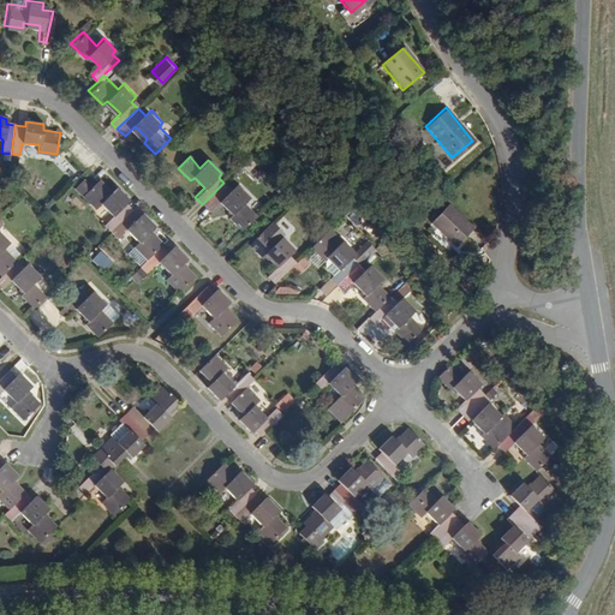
[(114,189),(100,174),(83,192),(97,206),(102,202),(113,215),(106,224),(112,230),(133,207),(129,202),(130,196),(120,186),(114,189)]
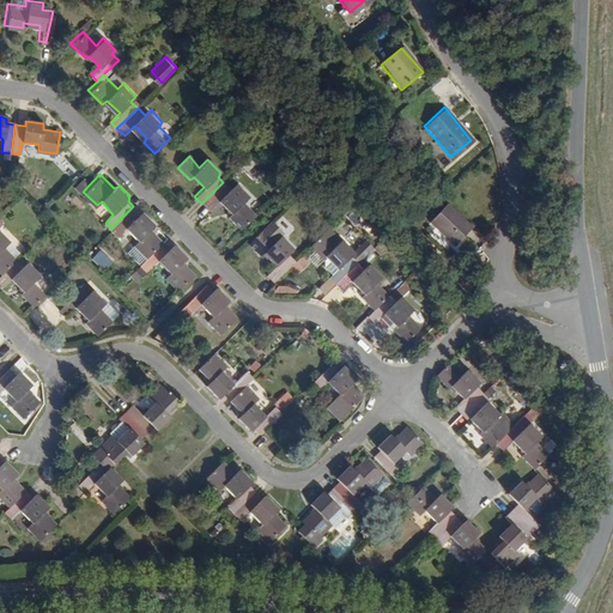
[(229,189),(223,182),(201,204),(208,212),(219,201),(231,212),(228,217),(240,230),(255,213),(244,202),(248,196),(236,183),(229,189)]
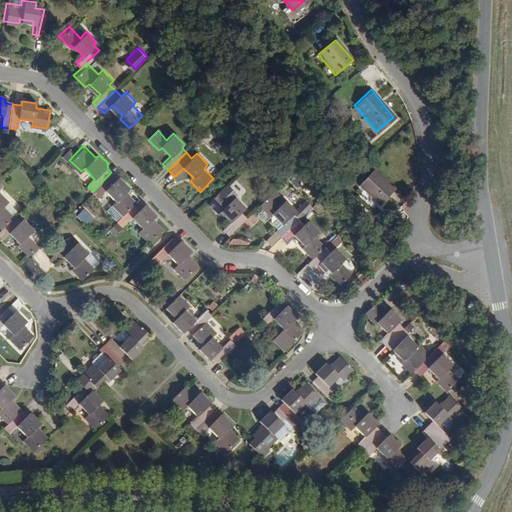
[(397,188),(375,167),(361,182),(383,204),(397,188)]
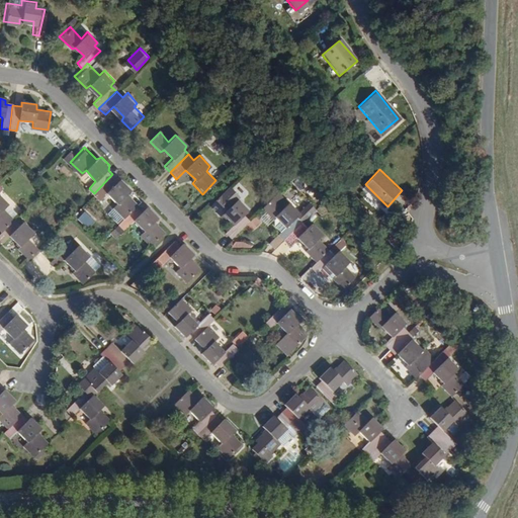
[(112,174),(94,193),(100,199),(106,192),(117,200),(108,210),(120,222),(138,205),(139,203),(130,193),(133,189),(120,176),(117,179),(112,174)]
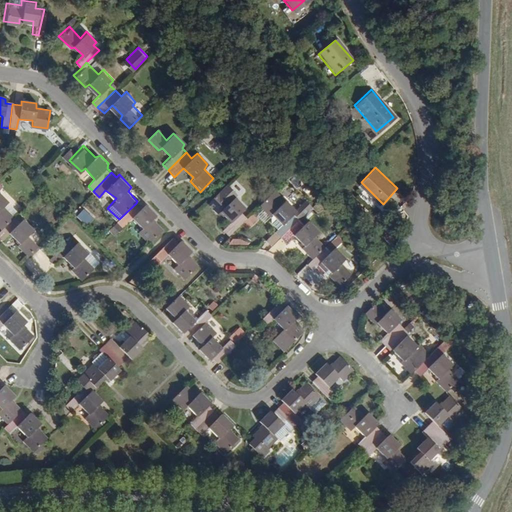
[(237,192),(227,182),(207,202),(218,213),(222,211),(231,219),(223,228),(229,234),(248,216),(241,210),(246,205),(235,195),(237,192)]
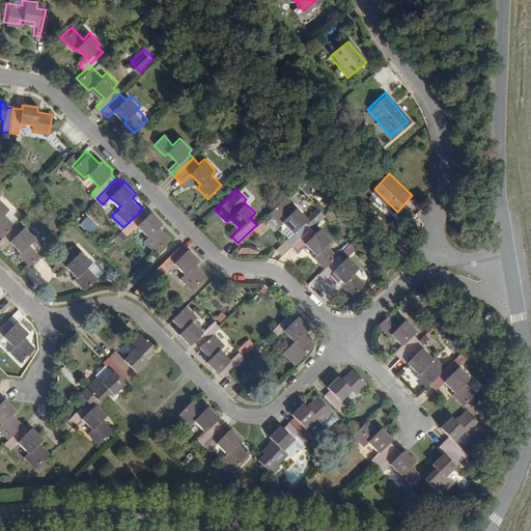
[(0,235),(1,238),(15,225),(3,214),(7,210),(0,201),(0,235)]
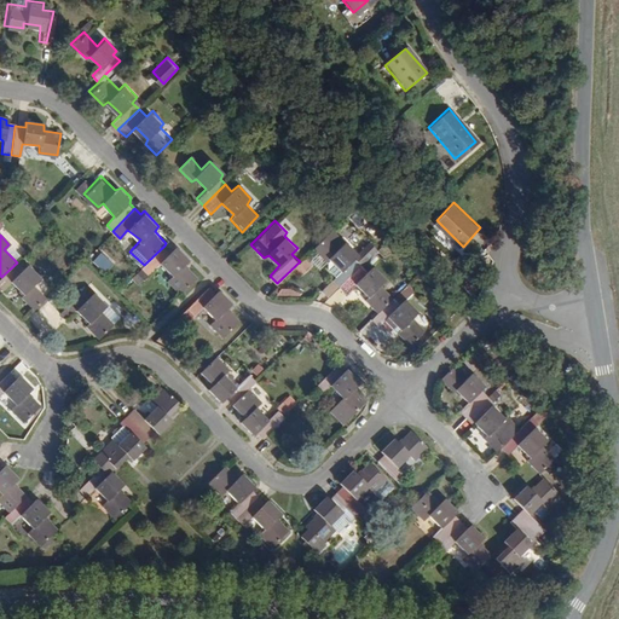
[(339,285),(362,264),(357,259),(360,254),(347,242),(339,250),(323,237),(313,248),(330,261),(329,266),(336,273),(331,278),(339,285)]
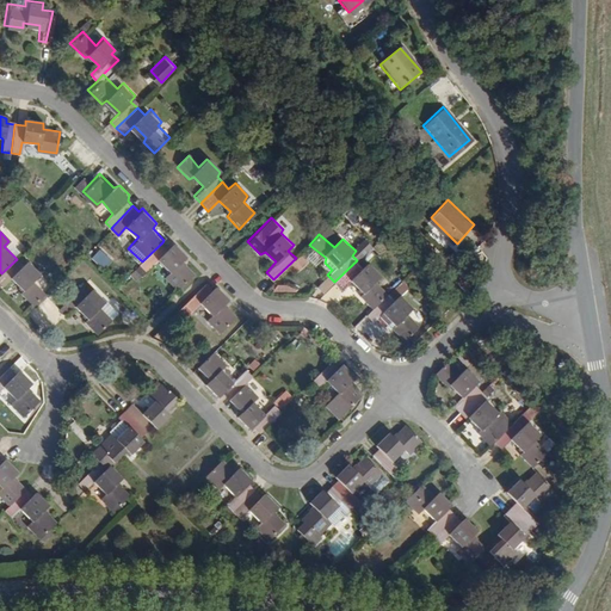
[(162,242),(142,261),(140,264),(146,271),(158,258),(168,269),(165,275),(178,290),(196,272),(184,261),(189,255),(174,241),(167,248),(162,242)]
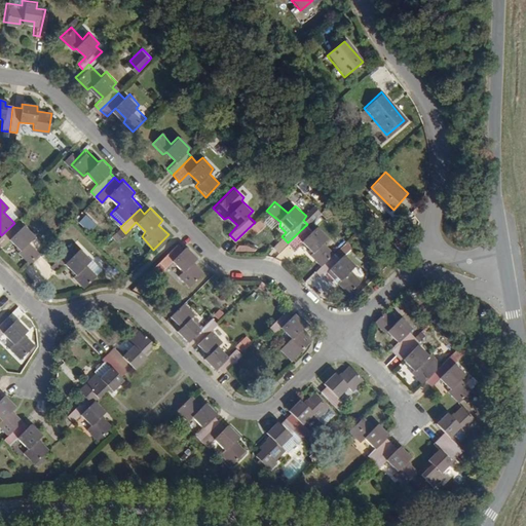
[(252,228),(258,234),(266,227),(260,220),(252,228)]
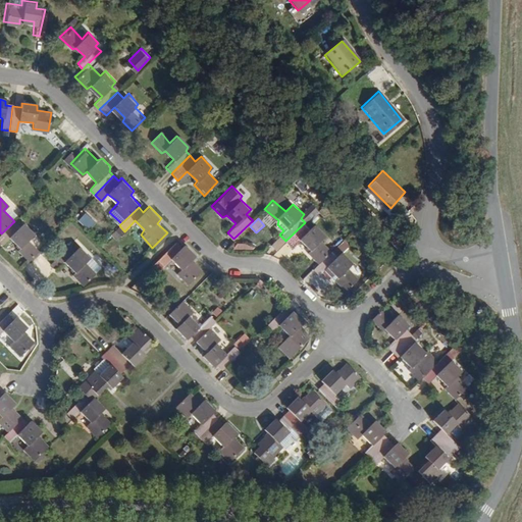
[(20,228),(14,221),(1,233),(0,235),(0,241),(4,246),(10,240),(18,248),(17,251),(29,262),(38,253),(28,243),(34,236),(23,225),(20,228)]
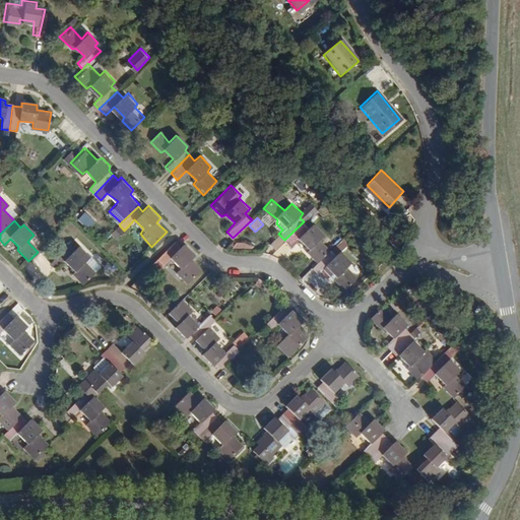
[(317,262),(330,249),(321,239),(325,234),(314,222),(310,228),(304,221),(284,240),(290,247),(300,238),(310,247),(307,252),(317,262)]
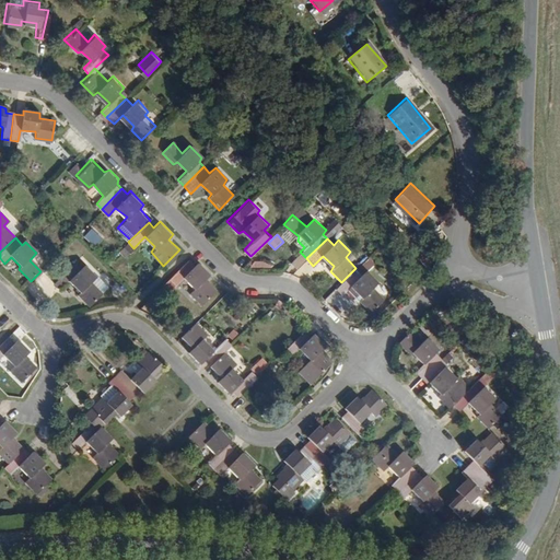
[(44,268),(49,261),(42,255),(36,261),(44,268)]
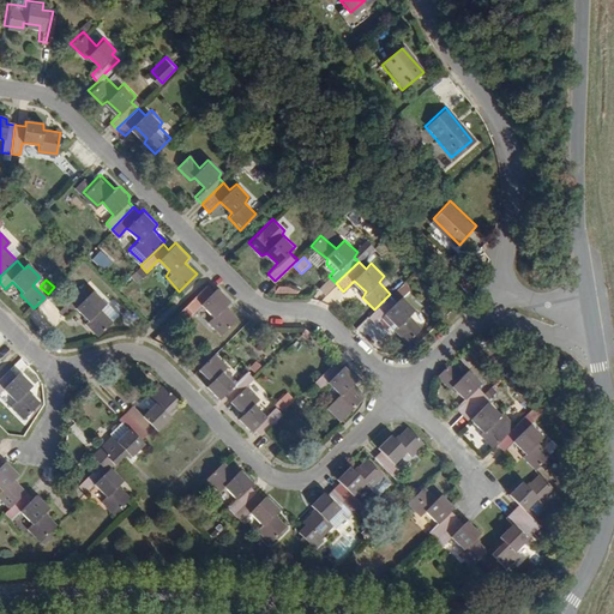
[(408,289),(401,282),(390,294),(374,309),(368,315),(377,324),(387,313),(398,324),(396,327),(409,341),(422,326),(410,313),(415,306),(403,295),(408,289)]
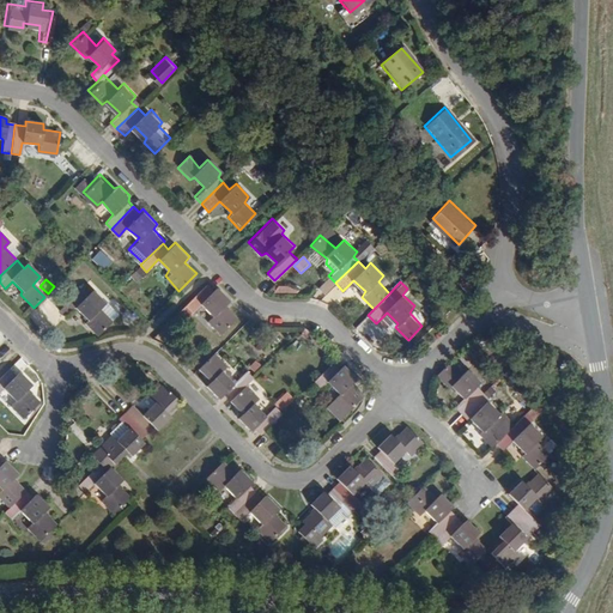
[(207,283),(187,302),(193,310),(204,301),(214,311),(210,317),(224,331),(238,315),(229,305),(232,298),(219,285),(214,289),(207,283)]
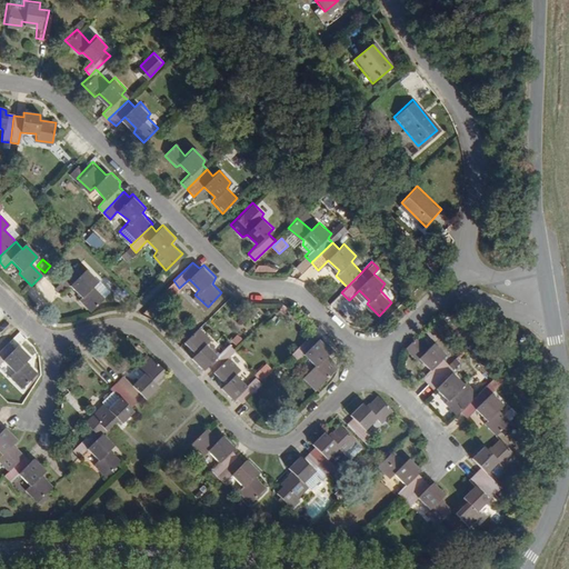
[(81,273),(76,268),(55,289),(60,296),(71,285),(82,295),(79,300),(90,311),(111,291),(101,280),(98,282),(86,270),(81,273)]
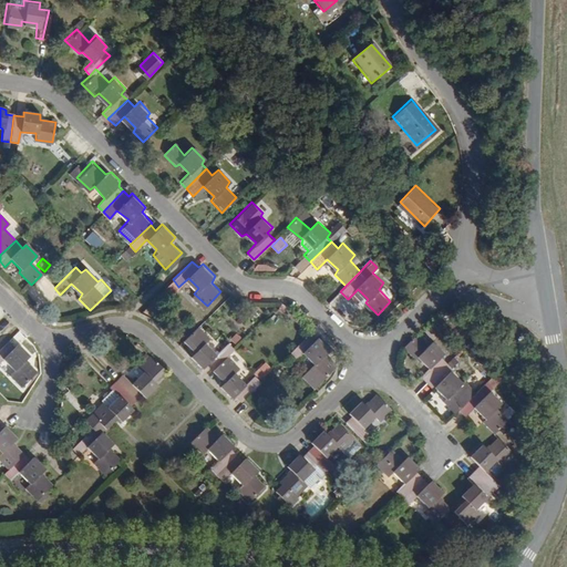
[(193,349),(189,353),(204,367),(210,361),(216,367),(228,354),(236,347),(229,339),(216,351),(205,341),(207,334),(197,325),(182,339),(193,349)]
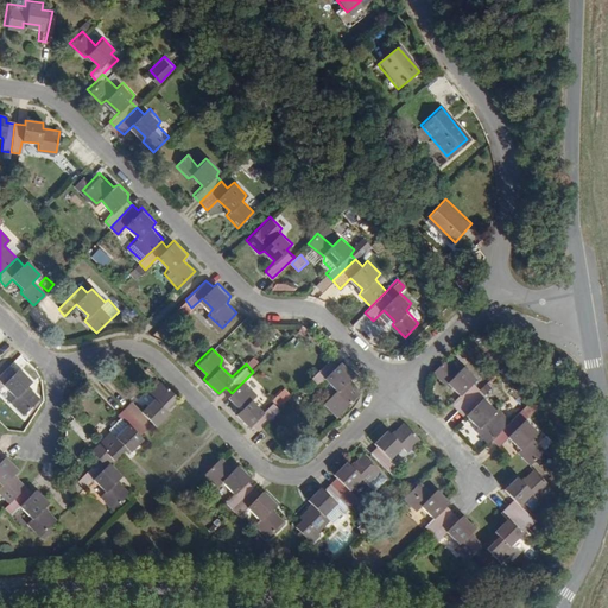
[(339,362),(333,356),(311,378),(317,384),(327,375),(339,386),(328,398),(340,411),(362,390),(352,379),(354,374),(341,360),(339,362)]
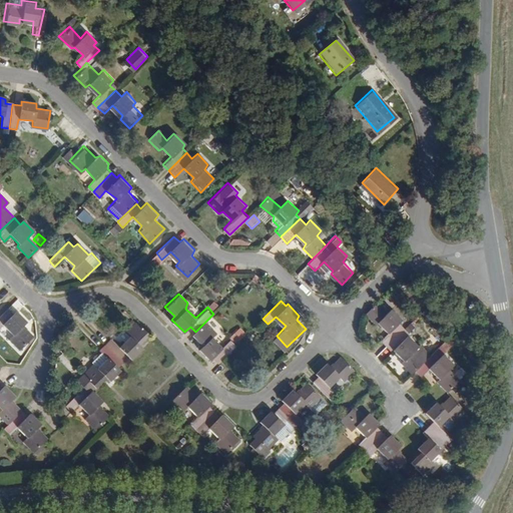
[(386,314),(375,304),(365,313),(377,325),(382,323),(389,332),(382,339),(388,346),(405,329),(400,323),(402,319),(391,309),(386,314)]
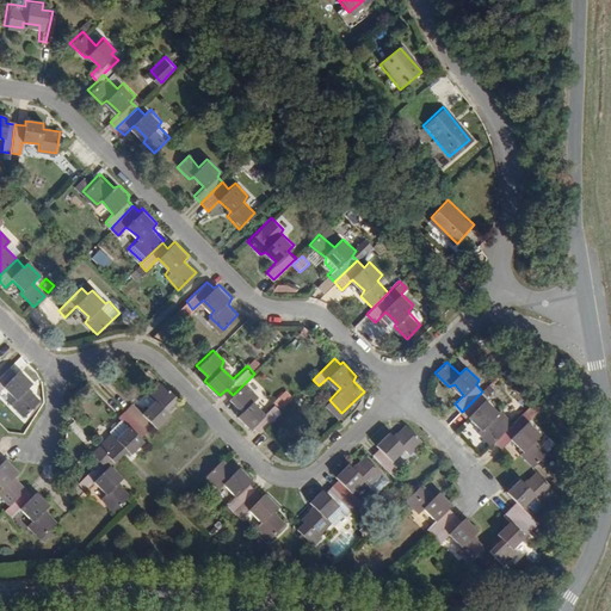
[(7,363),(0,369),(0,383),(2,382),(13,394),(8,399),(20,412),(36,397),(24,386),(29,381),(16,368),(14,369),(7,363)]
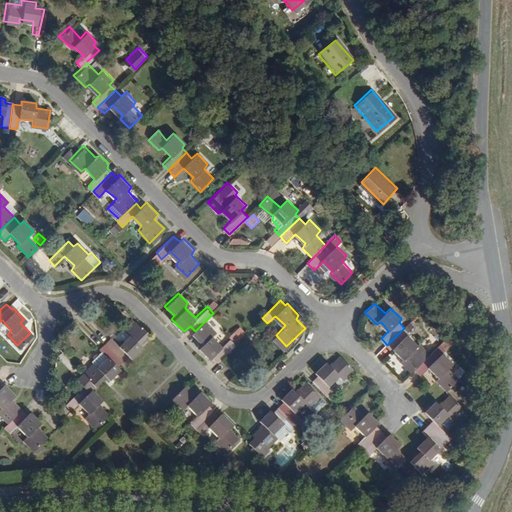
[(135,345),(148,332),(135,318),(121,331),(126,336),(117,344),(109,336),(102,343),(119,360),(125,355),(129,358),(138,349),(135,345)]
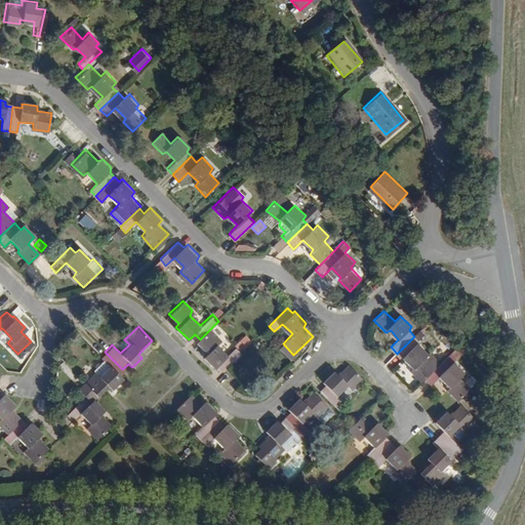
[(211,328),(200,339),(197,341),(207,352),(204,356),(215,366),(217,364),(225,370),(228,367),(243,352),(236,344),(229,353),(218,344),(223,338),(211,328)]
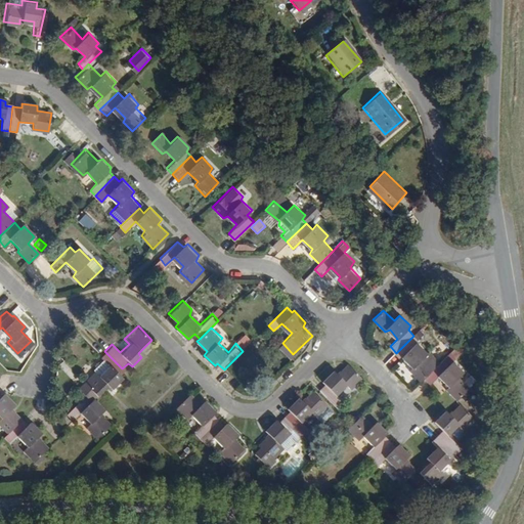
[(420,341),(413,336),(396,353),(402,360),(404,357),(412,368),(410,372),(420,382),(423,379),(441,361),(430,352),(428,352),(419,344),(420,341)]
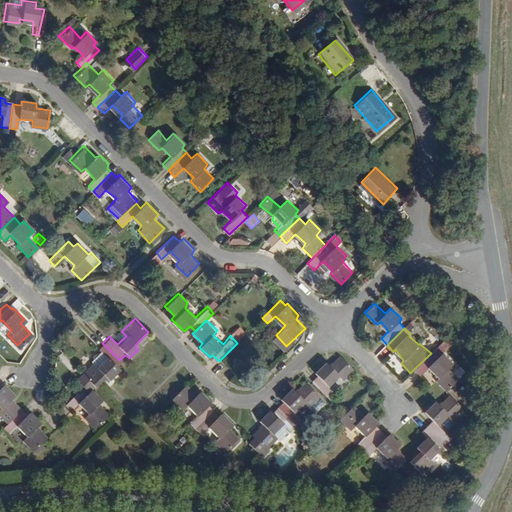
[(85,394),(88,391),(102,377),(107,380),(116,370),(114,366),(119,360),(102,343),(97,348),(98,352),(88,360),(90,363),(72,380),(79,388),(85,394)]
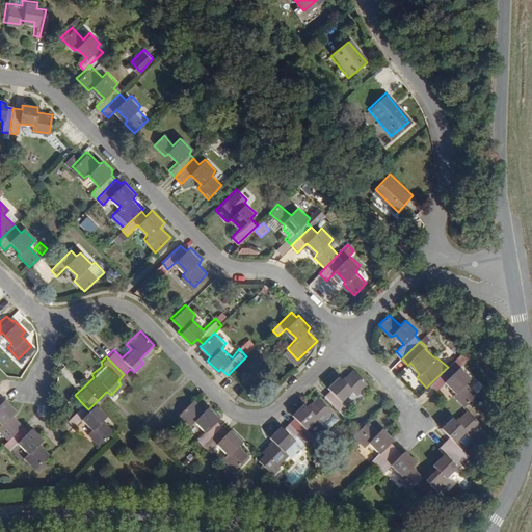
[(450,365),(448,367),(429,384),(436,391),(446,382),(456,392),(454,397),(464,407),(478,394),(469,383),(472,379),(460,368),(457,371),(450,365)]
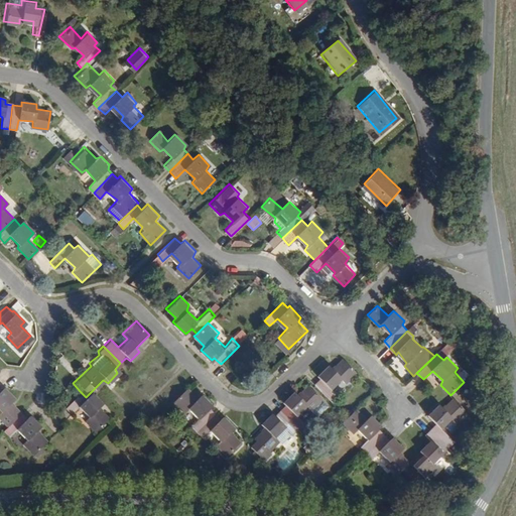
[(315,382),(333,399),(338,394),(332,386),(342,375),(347,380),(357,369),(345,355),(334,367),(332,364),(320,374),(321,378),(315,382)]
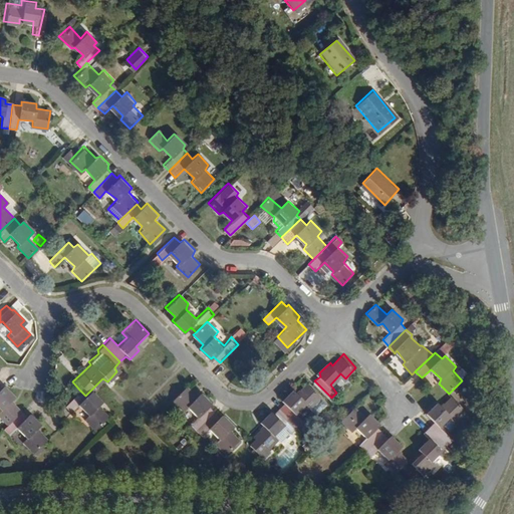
[(297,425),(298,426),(303,420),(295,412),(305,402),(316,411),(326,401),(306,381),(298,391),(294,388),(282,399),(284,402),(279,407),(297,425)]
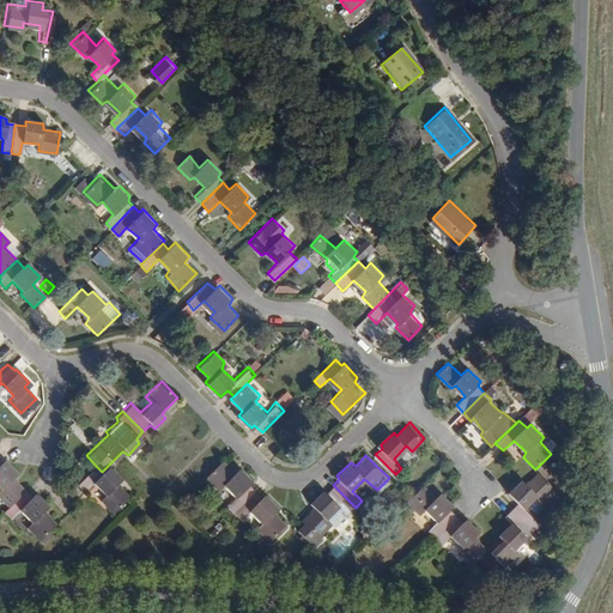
[(0,502),(5,507),(23,490),(11,477),(14,473),(0,459),(0,502)]
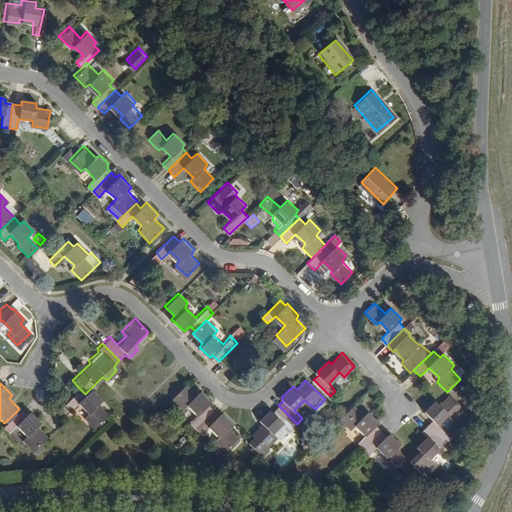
[(193,426),(211,410),(205,405),(208,400),(200,391),(196,393),(184,383),(170,397),(181,408),(187,404),(196,413),(189,422),(193,426)]
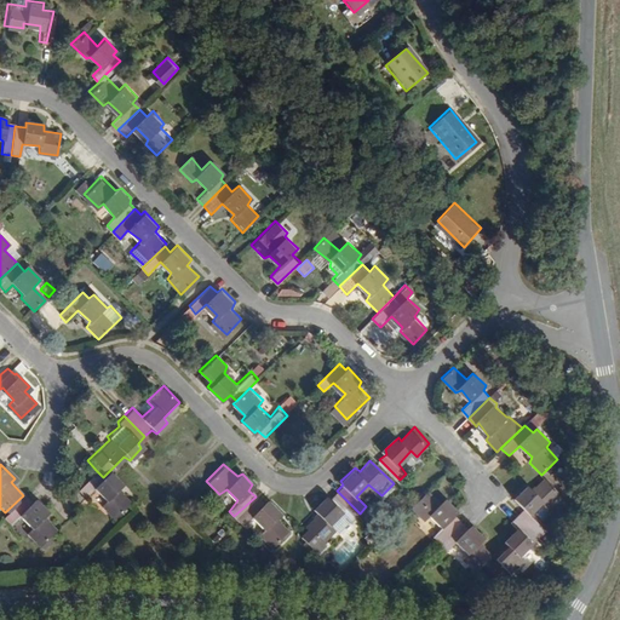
[(110,520),(127,504),(114,489),(118,484),(107,474),(103,477),(96,470),(74,491),(81,497),(90,488),(103,500),(97,506),(110,520)]
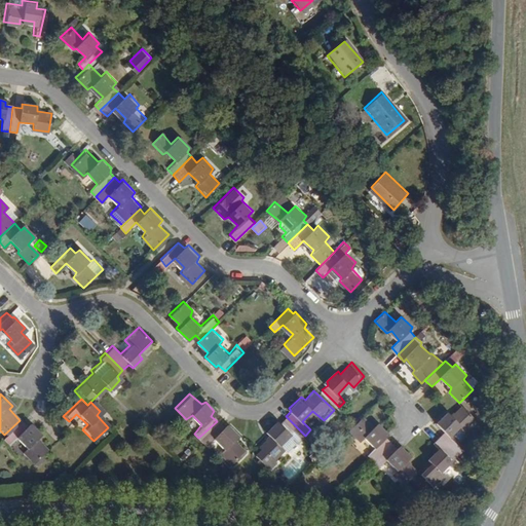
[(440,438),(457,456),(462,451),(450,439),(460,427),(465,430),(474,420),(462,406),(453,415),(447,414),(437,423),(444,433),(440,438)]
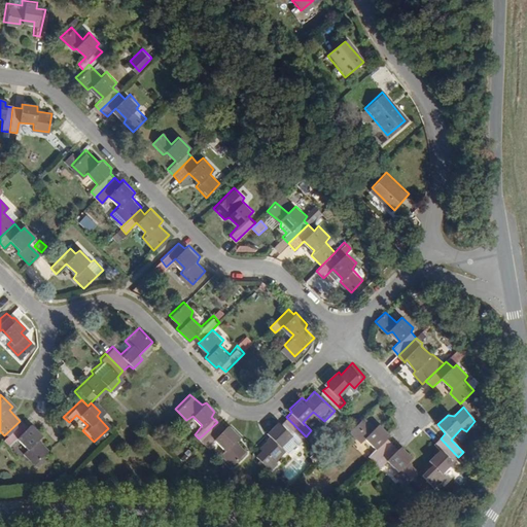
[(369,454),(375,460),(394,441),(378,423),(375,425),(364,416),(351,429),(361,440),(365,436),(374,444),(375,447),(369,454)]
